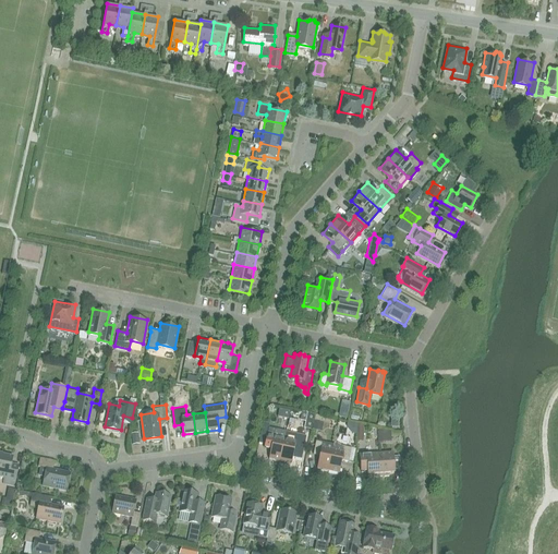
[(268,428),(265,442),(271,443),(269,456),(280,458),(286,429),(268,425),(268,428)]
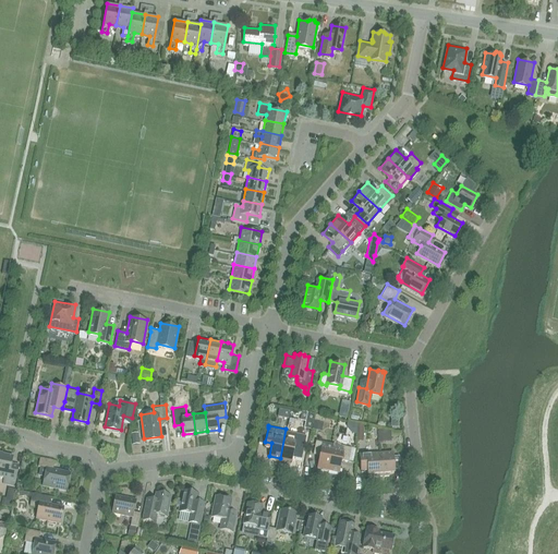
[(286,429),(280,458),(291,460),(294,447),(301,448),(303,435),(296,433),(293,433),(289,430),(286,429)]
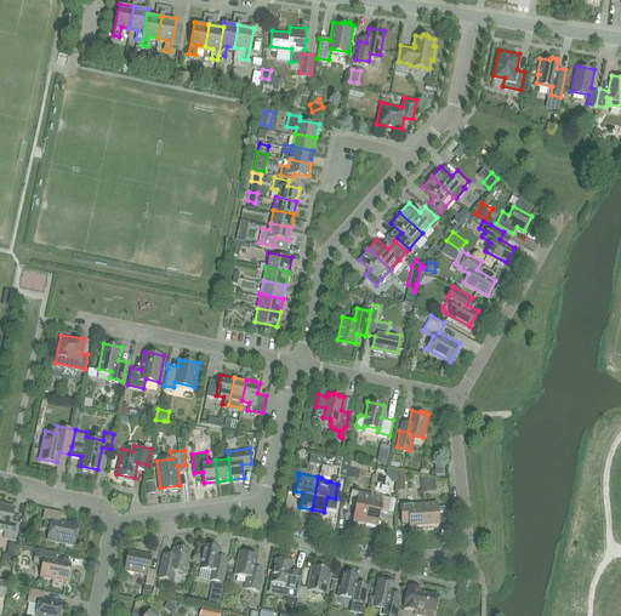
[(365,520),(370,497),(371,491),(352,486),(348,502),(355,503),(353,518),(365,520)]
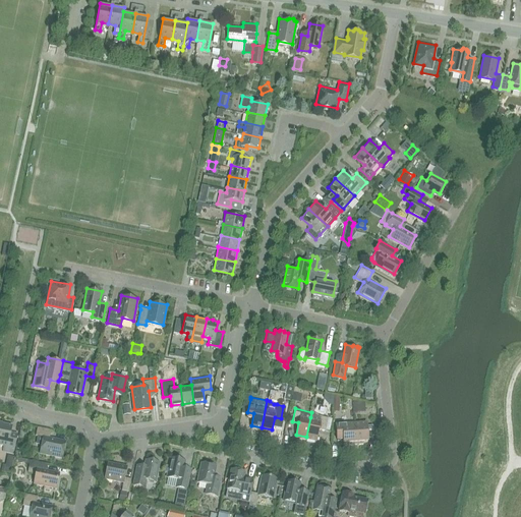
[(311,409),(311,412),(310,417),(306,437),(316,439),(320,426),(326,427),(328,415),(320,413),(314,410),(311,409)]
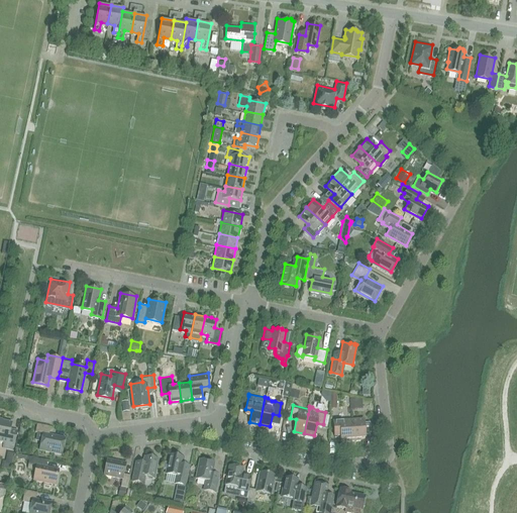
[(364,416),(352,417),(354,438),(360,437),(360,435),(365,435),(365,432),(371,431),(370,419),(364,420),(364,416)]
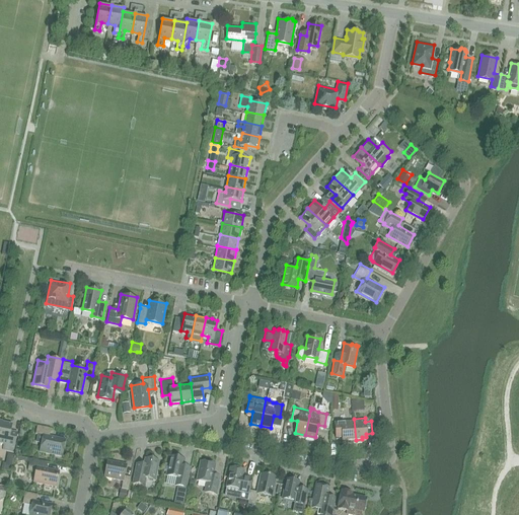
[(356,440),(354,419),(341,420),(341,423),(335,424),(336,436),(342,435),(343,439),(349,438),(349,440),(356,440)]
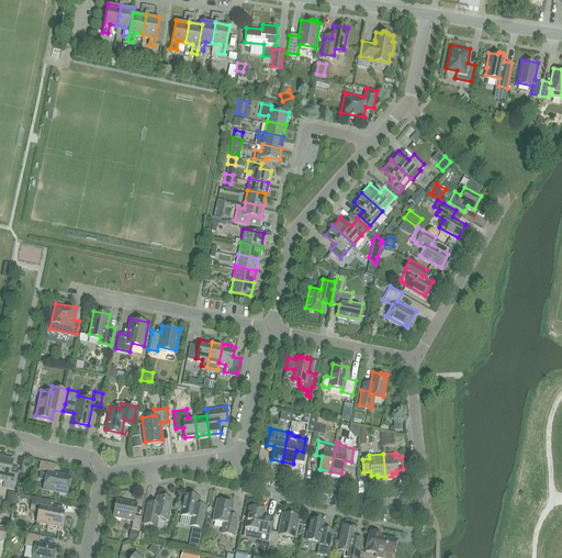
[(13,457),(2,455),(0,466),(0,477),(4,479),(3,483),(14,486),(19,466),(12,464),(13,457)]
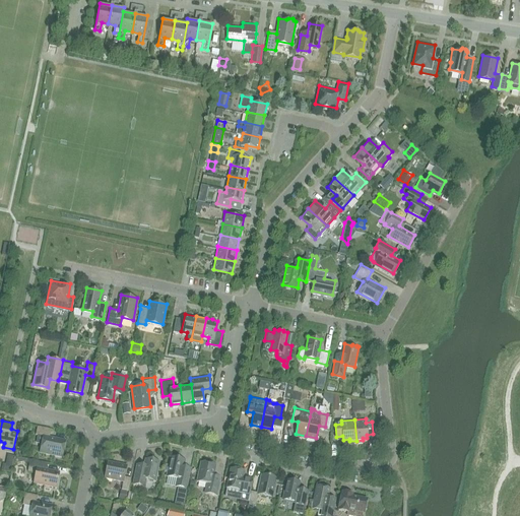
[(50,435),(51,427),(38,424),(36,432),(44,434),(40,450),(62,454),(65,438),(50,435)]
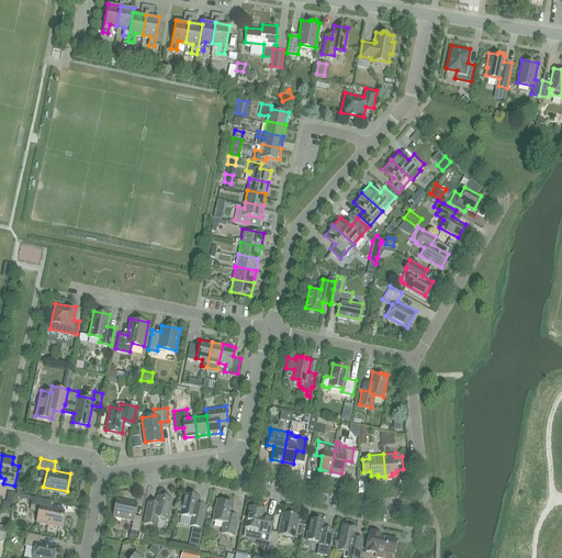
[(205,504),(199,502),(200,495),(184,492),(180,512),(191,514),(190,523),(197,524),(201,525),(205,504)]
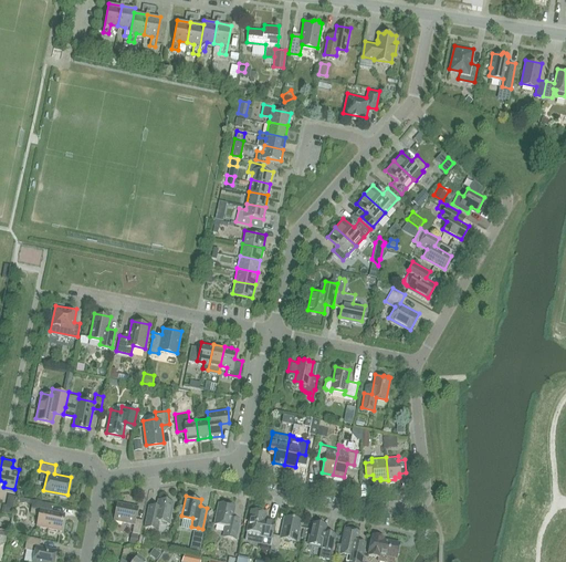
[(61,528),(64,511),(46,508),(49,501),(32,498),(30,510),(40,512),(38,523),(61,528)]
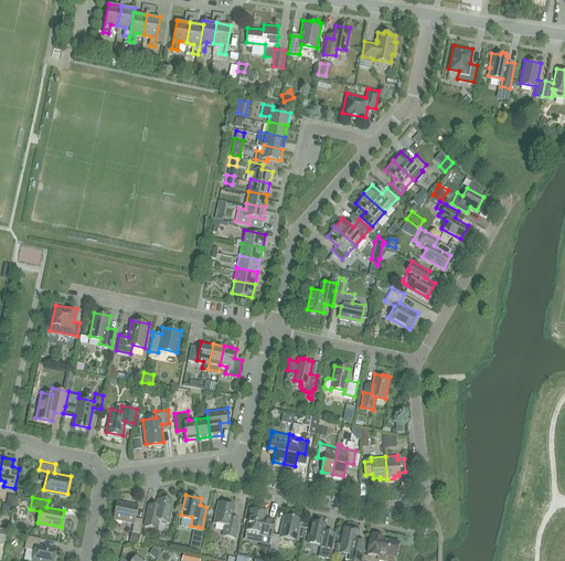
[(169,520),(173,499),(158,497),(157,504),(149,503),(145,524),(157,526),(159,518),(169,520)]
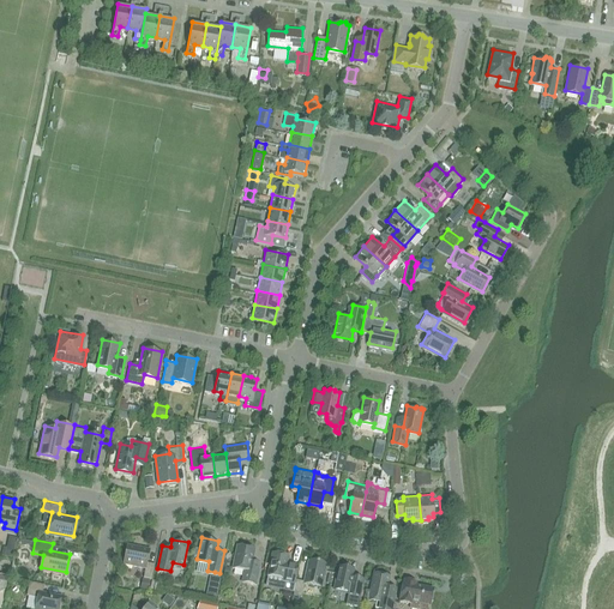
[(151,576),(155,561),(146,560),(149,547),(127,542),(124,561),(145,565),(144,574),(151,576)]
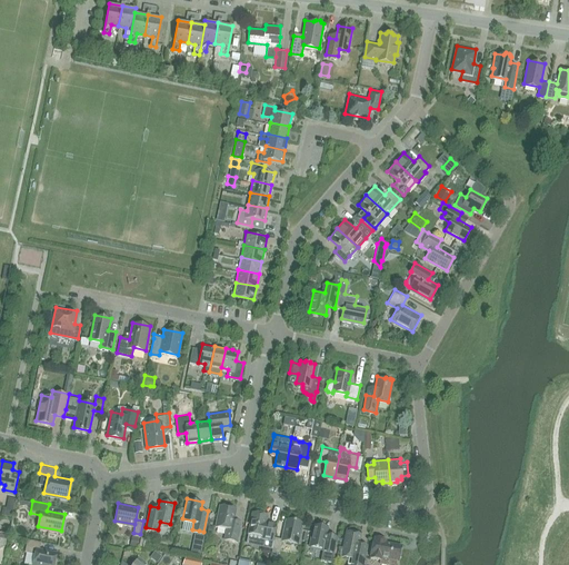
[(9,506),(2,504),(0,512),(11,514),(12,509),(9,508),(9,506)]
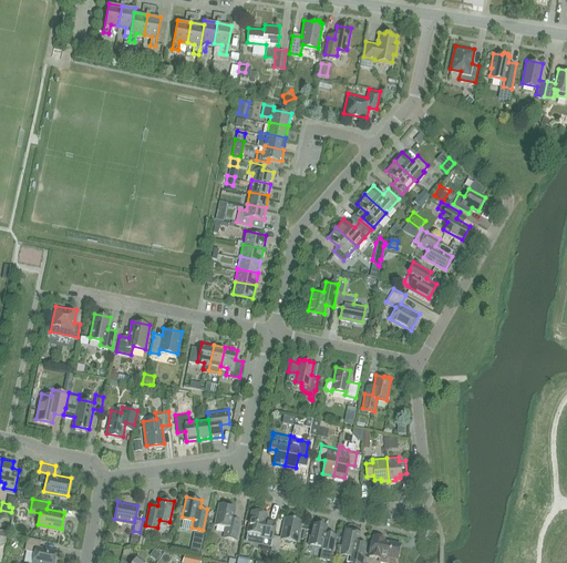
[(240,518),(233,517),(235,505),(219,502),(215,522),(226,524),(224,535),(236,538),(239,524),(240,518)]
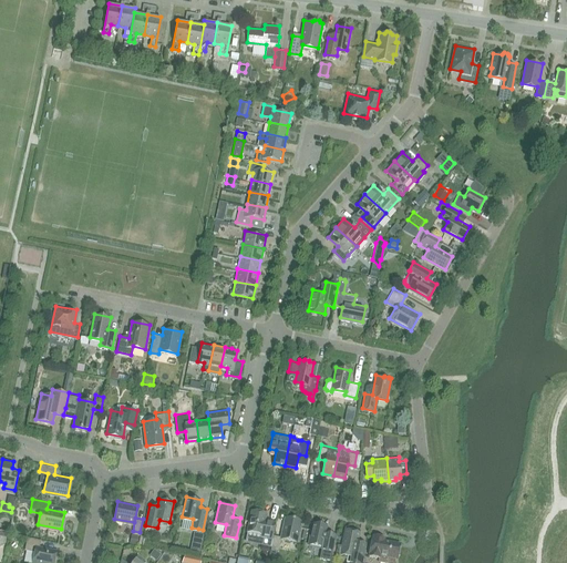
[(248,529),(247,535),(259,539),(258,543),(270,545),(272,536),(276,520),(265,518),(266,512),(251,509),(247,529),(248,529)]
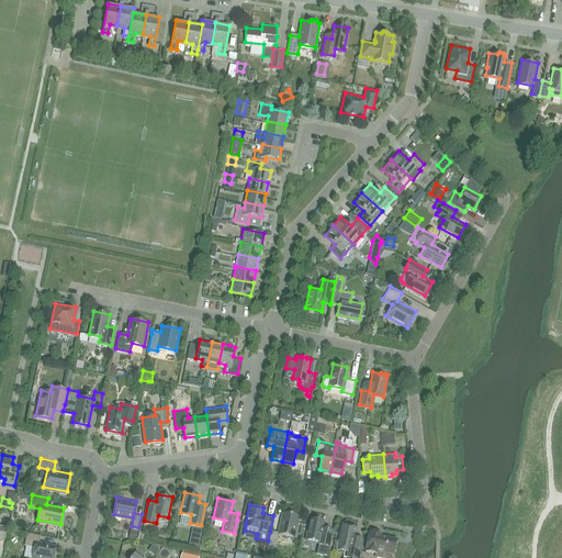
[(294,535),(299,514),(282,511),(279,529),(271,528),(269,542),(277,544),(279,532),(294,535)]
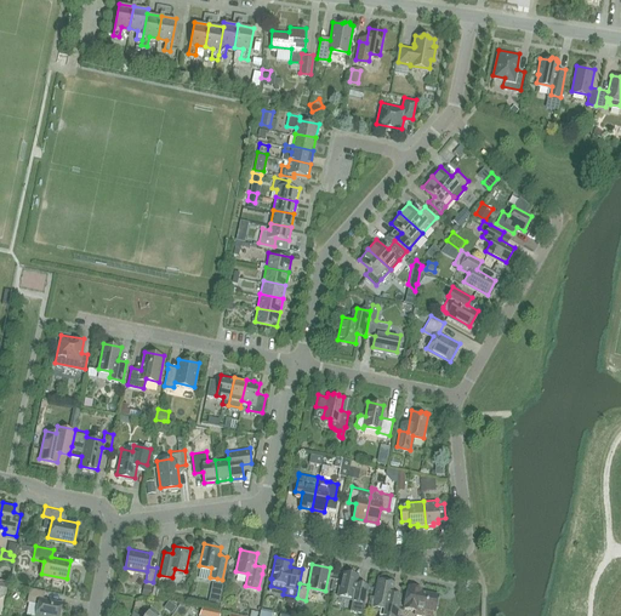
[(353,595),(352,598),(351,609),(363,611),(369,583),(357,581),(359,574),(342,570),(337,593),(353,595)]
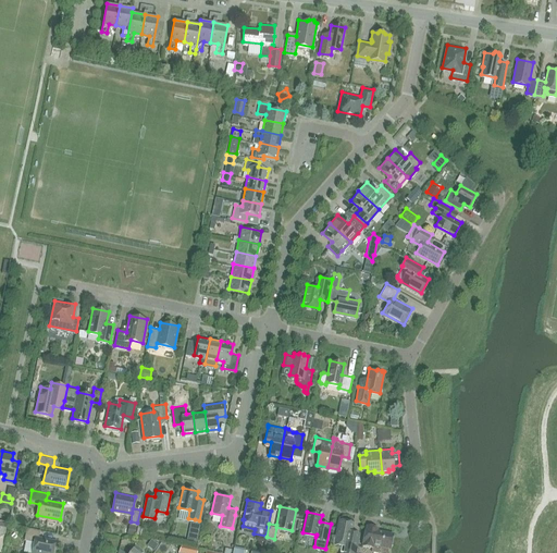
[(331,532),(330,541),(331,544),(341,547),(338,552),(355,552),(358,542),(360,531),(351,530),(354,521),(339,518),(336,533),(331,532)]
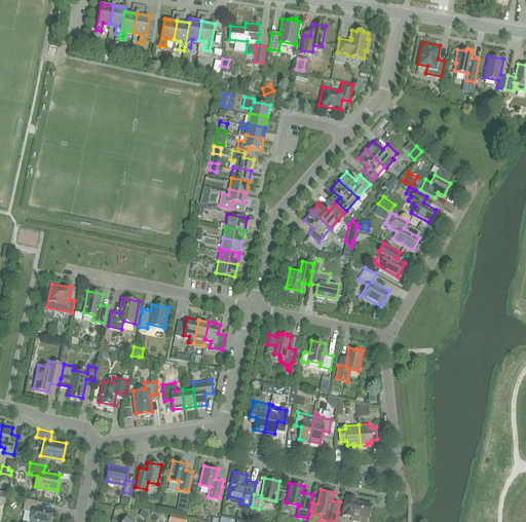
[(184,490),(181,490),(177,509),(185,510),(188,491),(184,490)]
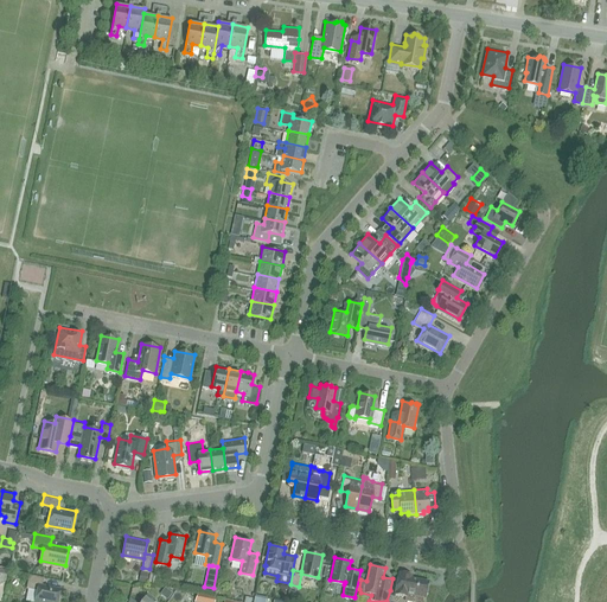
[(148,570),(141,569),(139,578),(147,580),(148,570)]
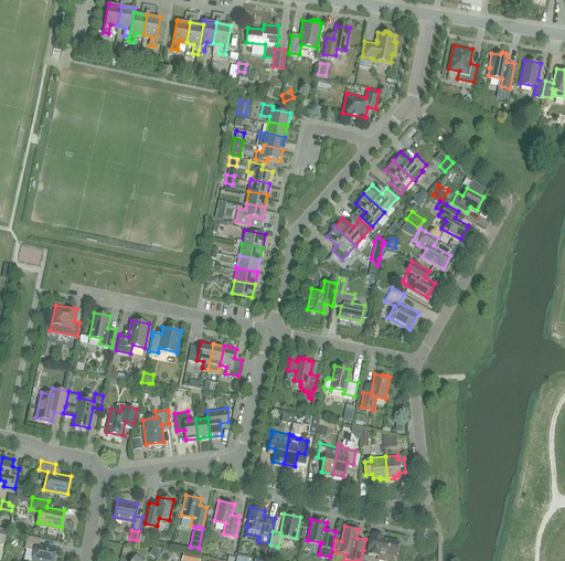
[(371,533),(368,549),(369,549),(368,551),(379,553),(377,558),(393,560),(394,560),(398,540),(383,537),(383,535),(372,532),(372,535),(371,533)]
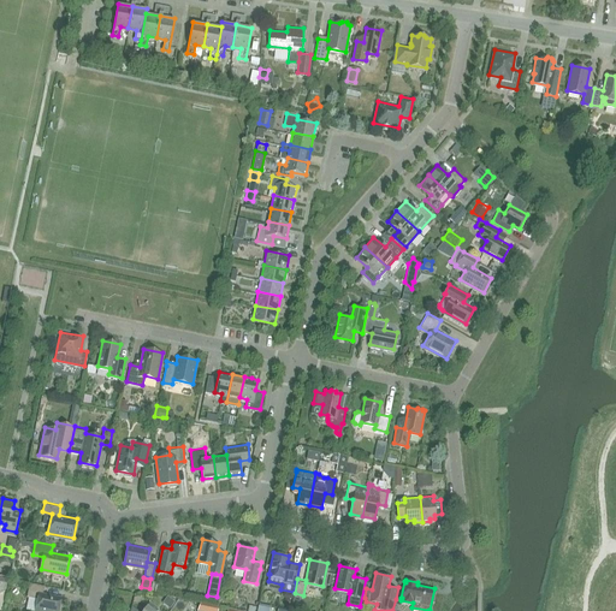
[(29,594),(25,607),(35,609),(35,610),(42,610),(58,610),(61,595),(42,592),(45,583),(29,581),(27,594),(29,594)]
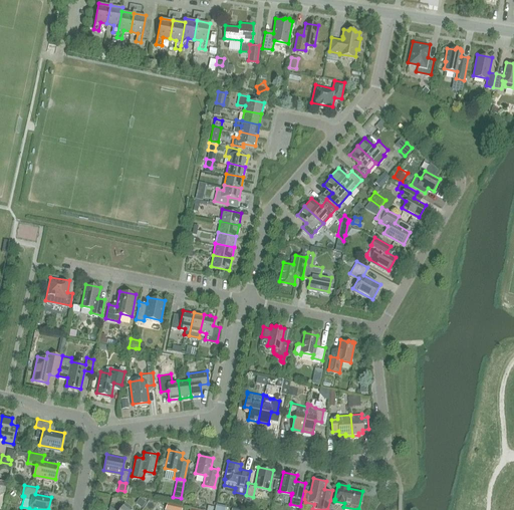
[(140,497),(147,501),(150,495),(143,491),(140,497)]
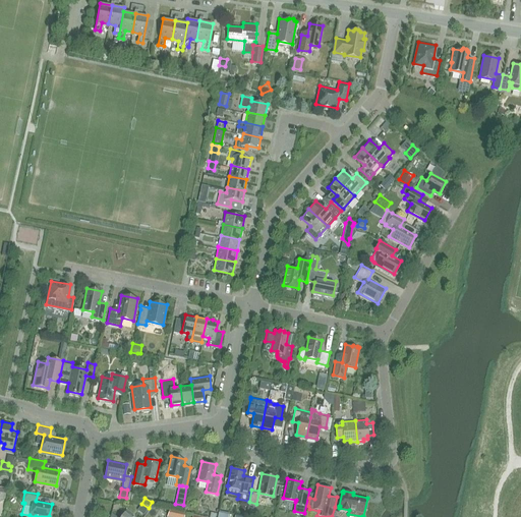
[(225,516),(227,510),(219,508),(217,516),(219,516),(225,516)]
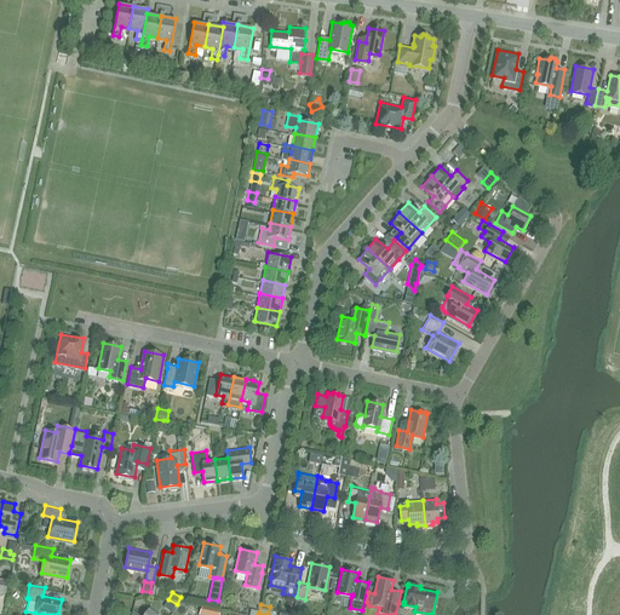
All buildings are outlined.
